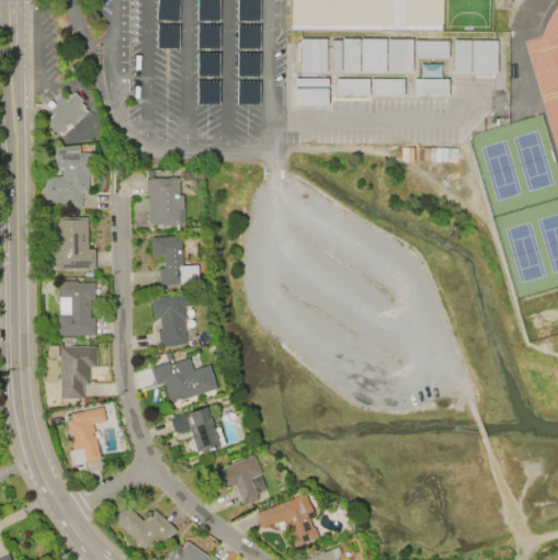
[(303,41),(502,41),(502,77),(452,77),(452,92),(332,92),(332,103),(303,103),(303,41)]
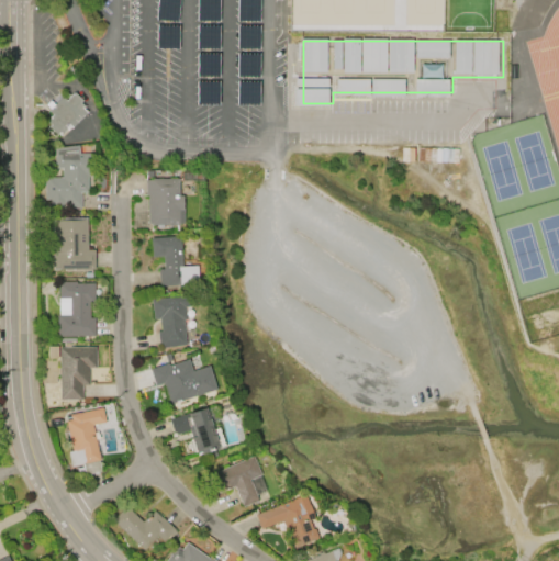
[(89,112),(74,127),(73,125),(63,135),(60,133),(58,135),(51,126),(53,124),(48,120),(53,115),(48,112),(53,109),(48,103),(52,100),(56,104),(65,97),(68,100),(76,92),(88,104),(86,108),(89,112)]
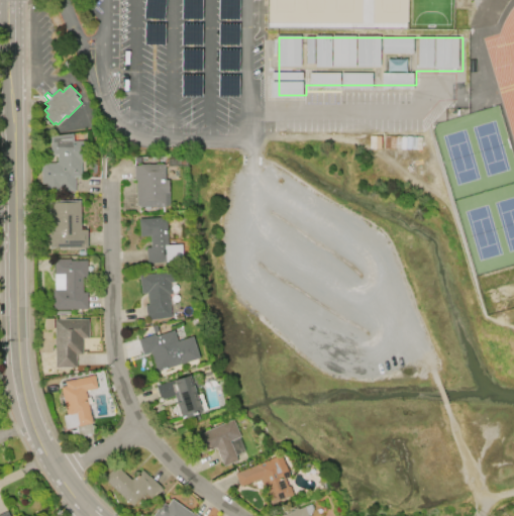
[(42,162),(59,163),(59,155),(52,155),(52,136),(74,133),(75,140),(89,140),(89,162),(82,162),(83,177),(77,177),(77,191),(47,192),(47,184),(42,184),(42,162)]
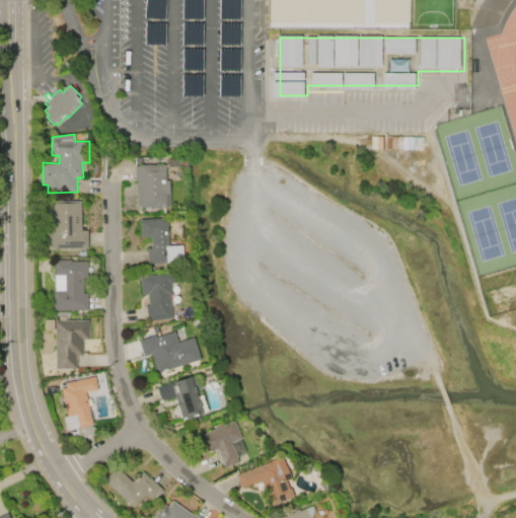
[(137,164),(138,208),(171,207),(171,178),(167,179),(167,164),(137,164)]
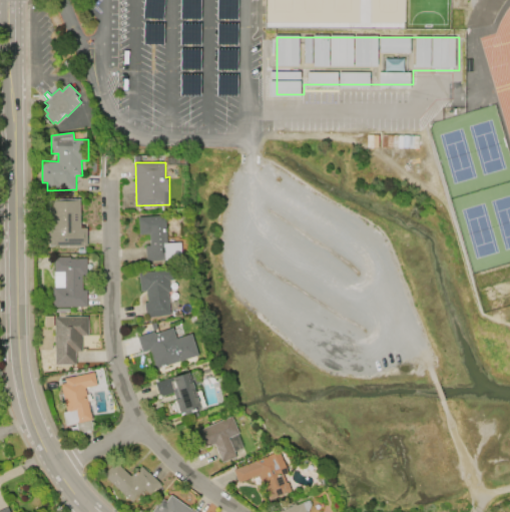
[(88,244),(50,244),(50,198),(81,197),(81,227),(88,227),(88,244)]
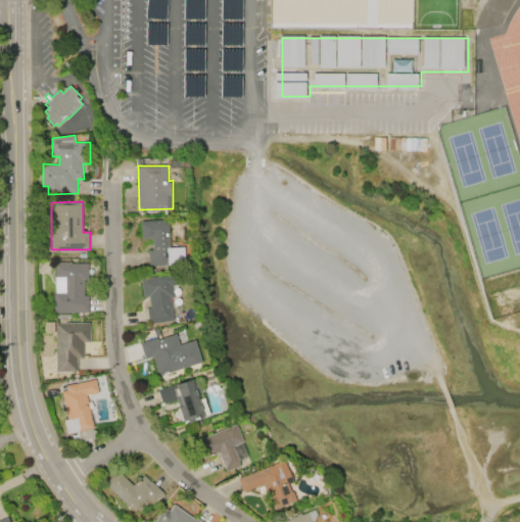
[(142,221),(170,219),(172,247),(186,246),(187,263),(150,266),(149,249),(154,249),(153,238),(143,238),(142,221)]
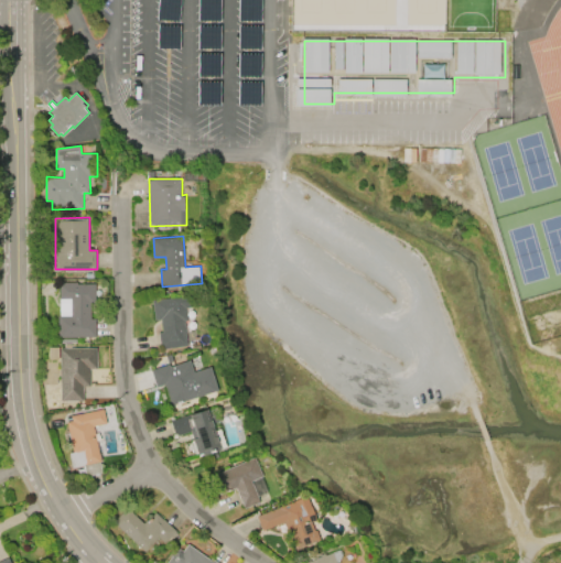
[(61,315),(71,315),(71,299),(62,299),(62,282),(79,282),(79,283),(97,283),(97,304),(93,304),(93,318),(98,318),(98,337),(61,337),(61,315)]
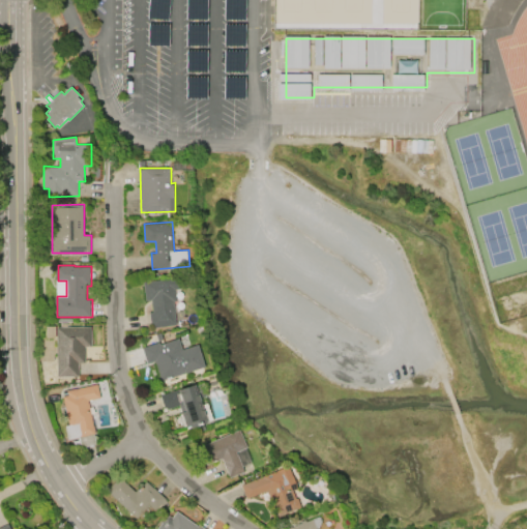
[(144,282),(181,276),(183,289),(176,290),(177,300),(174,301),(177,324),(153,327),(151,312),(153,312),(152,299),(147,300),(144,282)]
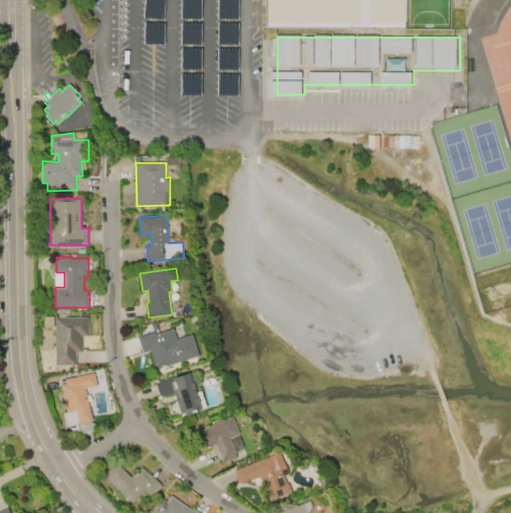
[(56,364),(55,316),(89,316),(89,336),(83,336),(83,351),(76,351),(77,364),(56,364)]
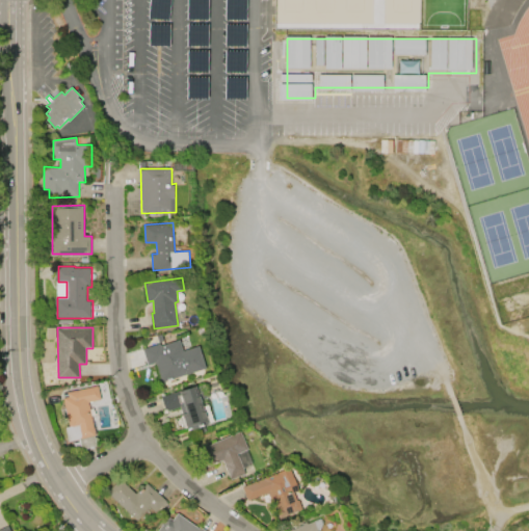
[(143,348),(160,343),(161,345),(181,339),(184,350),(200,345),(207,367),(162,381),(157,363),(149,365),(143,348)]
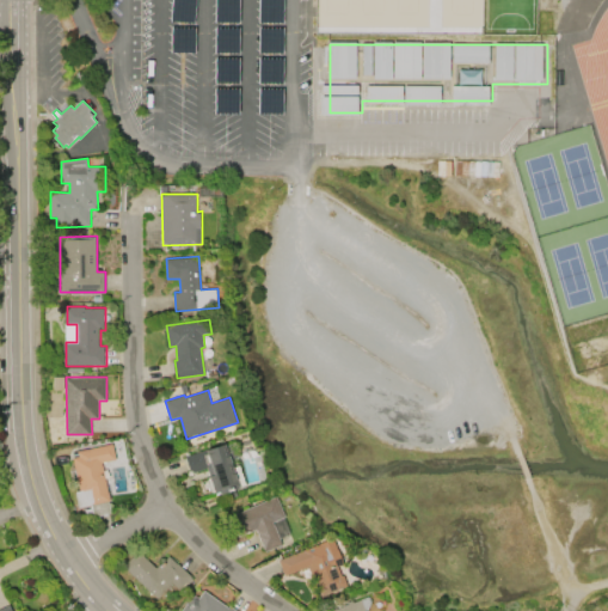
[(240,456),(231,458),(240,488),(221,495),(220,493),(215,494),(207,468),(192,472),(186,457),(226,443),(227,446),(237,443),(240,456)]
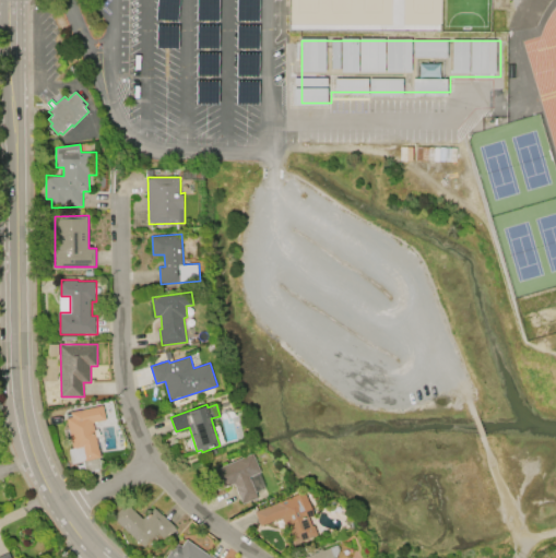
[(72,412),(104,405),(107,419),(94,422),(101,456),(103,469),(80,473),(79,464),(84,463),(83,462),(73,464),(70,448),(73,448),(67,417),(73,416),(72,412)]
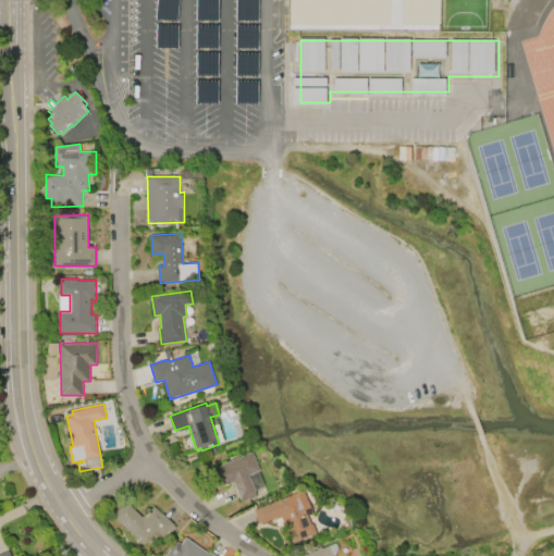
[(253,452),(260,469),(249,474),(258,496),(243,503),(233,482),(218,489),(210,469),(253,452)]
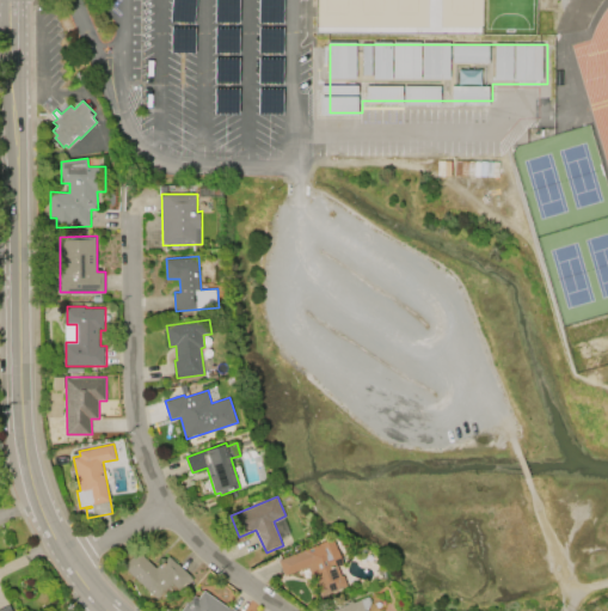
[(276,521),(283,544),(294,541),(287,518),(276,521)]
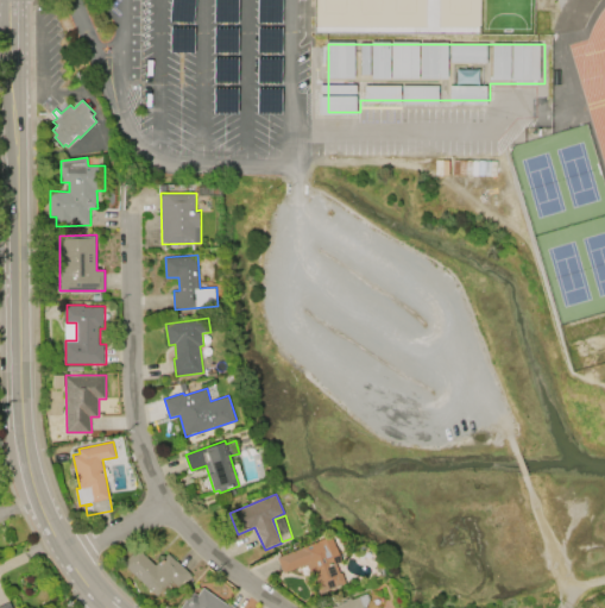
[(307,564),(284,574),(278,557),(332,534),(340,553),(335,556),(346,582),(320,593),(307,564)]
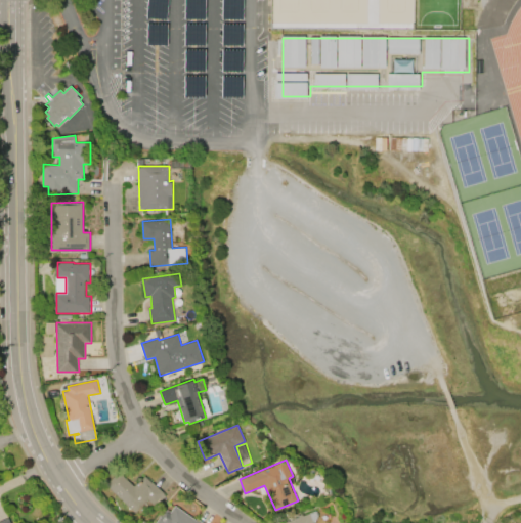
[(120,471),(135,485),(144,475),(166,494),(156,506),(148,499),(137,513),(106,485),(120,471)]
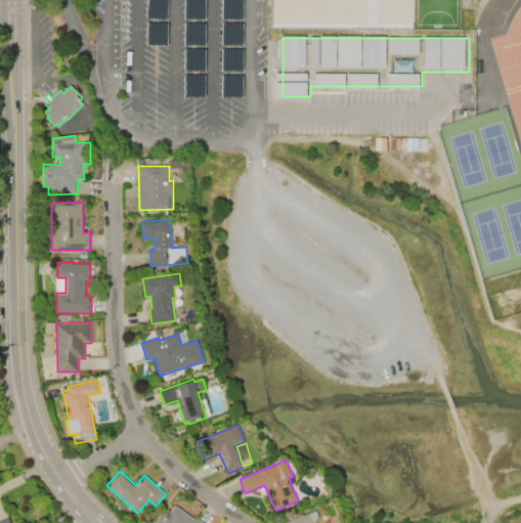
[(176,505),(197,519),(198,518),(206,522),(156,522),(167,509),(171,512),(176,505)]
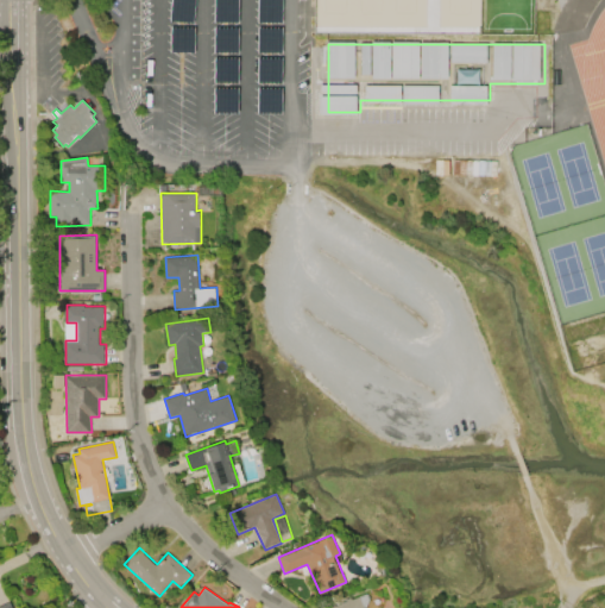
[(329,607),(369,593),(370,599),(365,607),(329,607)]
